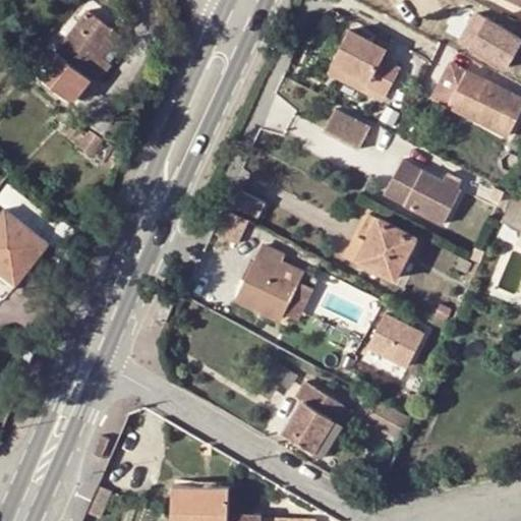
[(82,72),(115,31),(88,9),(79,20),(67,37),(56,51),(60,54),(43,77),(72,101),(90,77),(82,72)]
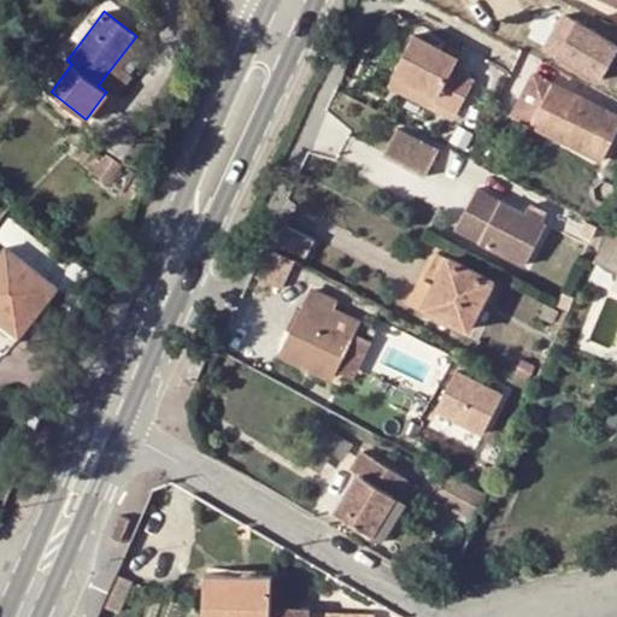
[(599,18),(586,11),(581,18),(597,24),(599,18)]
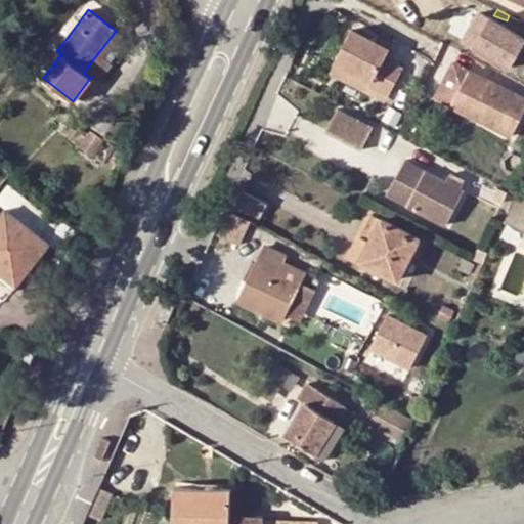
[(480,13),(465,40),(510,68),(523,43),(523,27),(513,20),(509,29),(480,13)]
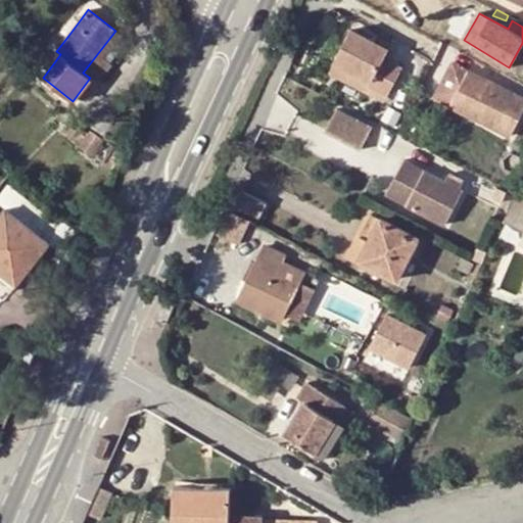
[(60,32),(67,37),(80,20),(73,15),(60,32)]
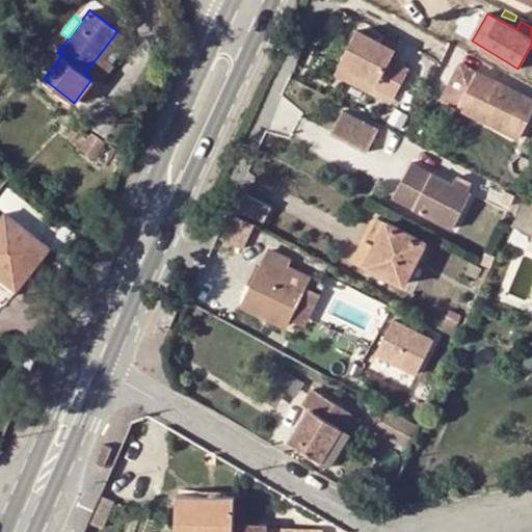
[(379,80),(377,85),(395,95),(409,68),(391,57),(396,48),(357,28),(341,60),(379,80)]
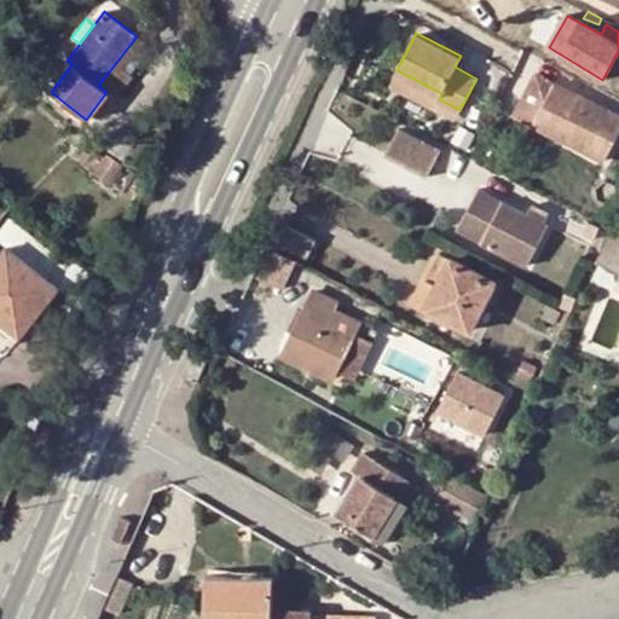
[(143,41),(137,36),(98,86),(106,92),(114,98),(131,76),(129,75),(146,52),(139,47),(143,41)]
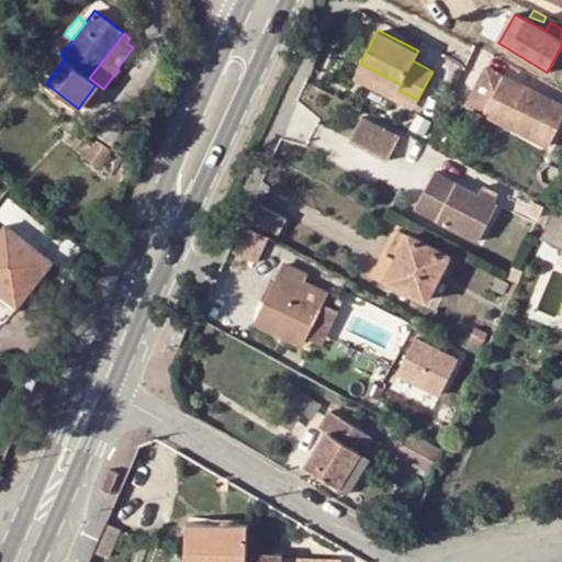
[(468,105),(484,113),(503,76),(487,68),(468,105)]
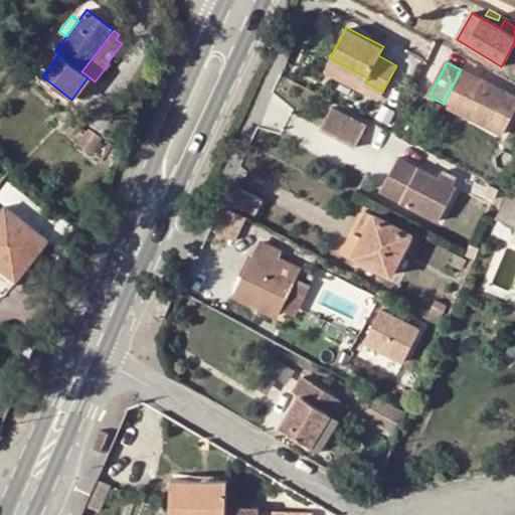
[(514,96),(461,69),(444,104),(503,135),(514,110),(514,96)]
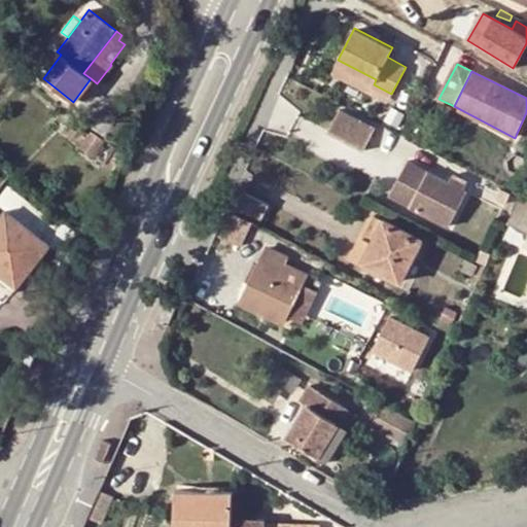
[(340,107),(327,132),(363,150),(376,126),(340,107)]
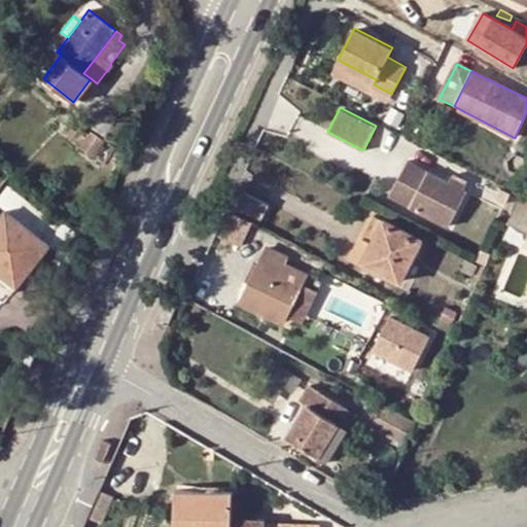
[(127,121),(105,108),(92,128),(113,142),(127,121)]
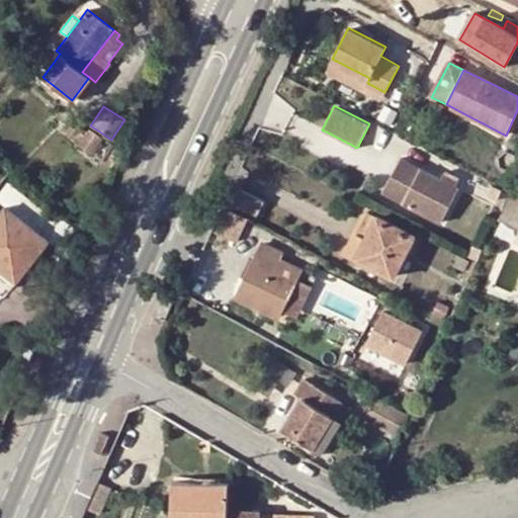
[(104,139),(88,128),(77,146),(93,156),(104,139)]
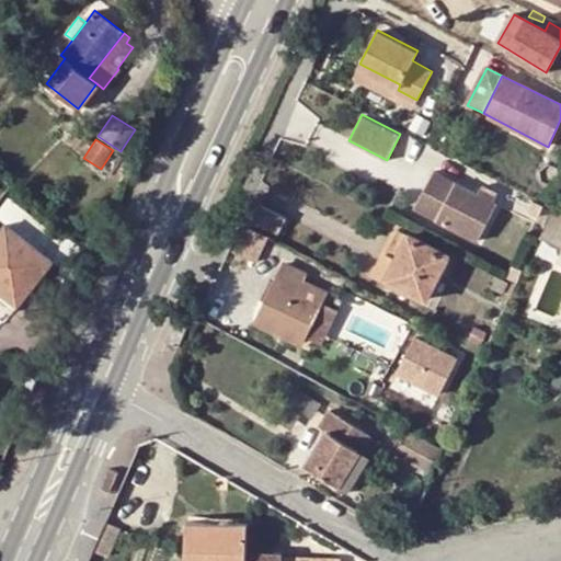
[(560,167),(553,163),(541,193),(551,197),(560,175),(560,167)]
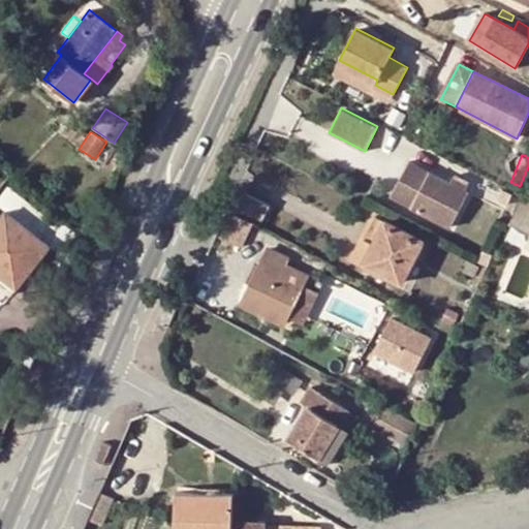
[(409,160),(398,182),(418,192),(411,206),(410,207),(450,227),(469,191),(466,190),(469,183),(455,175),(452,180),(409,160)]
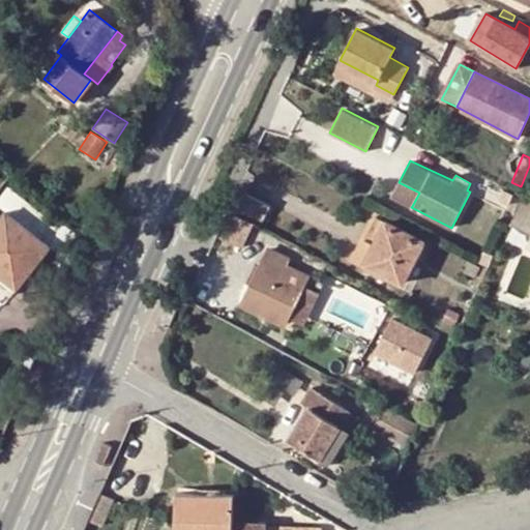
[(514,194),(503,187),(497,199),(509,204),(514,194)]
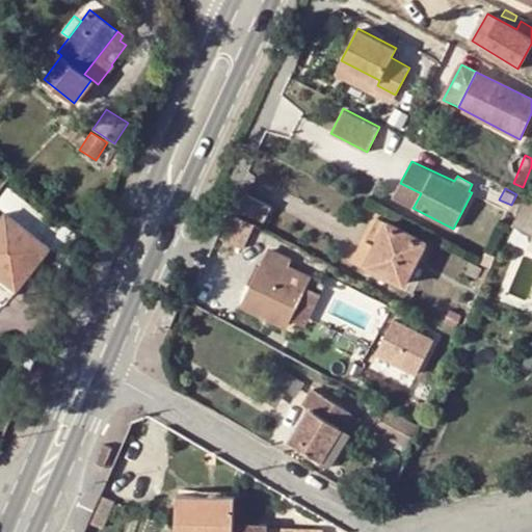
[(246,194),(240,209),(264,221),(271,207),(246,194)]
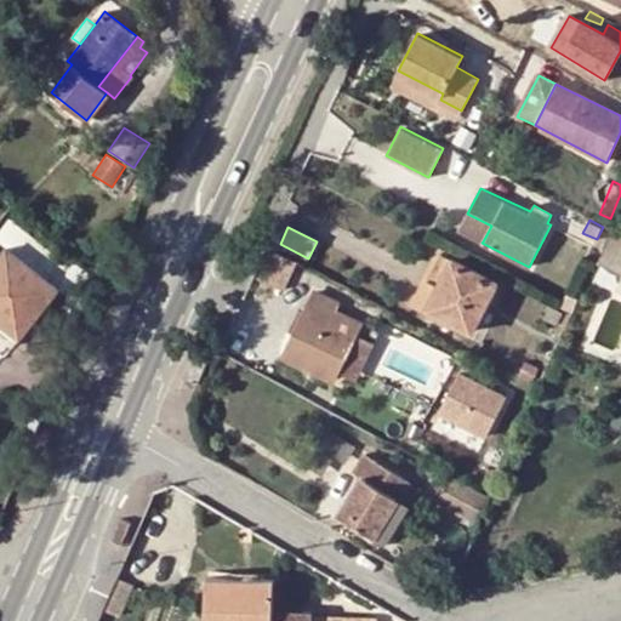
[(620,235),(608,267),(620,272),(620,235)]
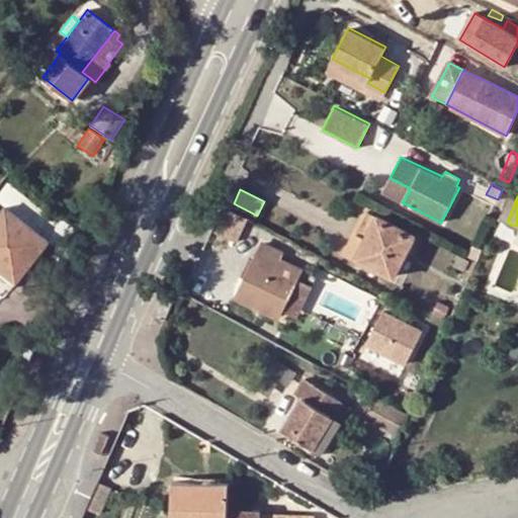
[(0,214),(0,267),(15,280),(48,239),(7,206),(0,214)]
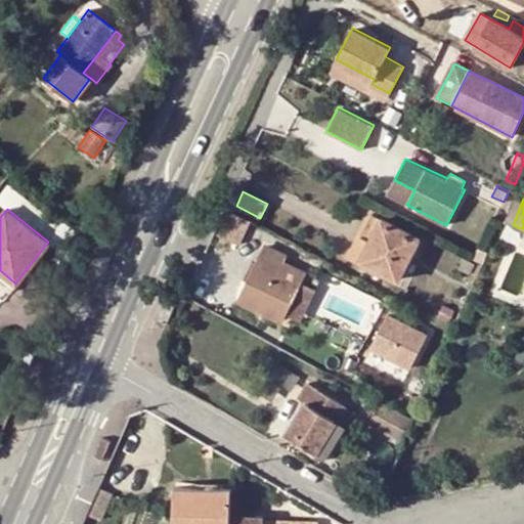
[(228,209),(217,234),(238,245),(250,220),(228,209)]
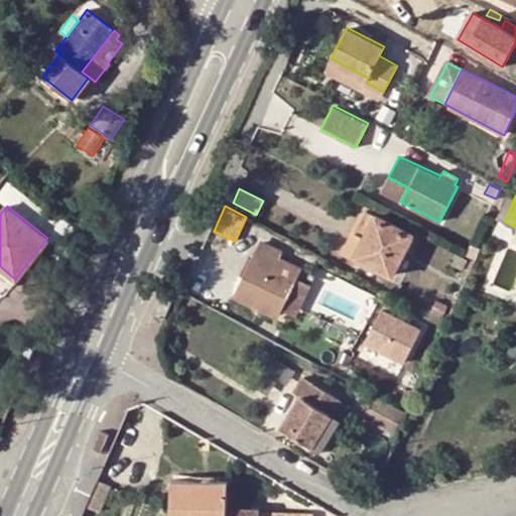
[(356,235),(366,239),(376,216),(367,211),(356,235)]
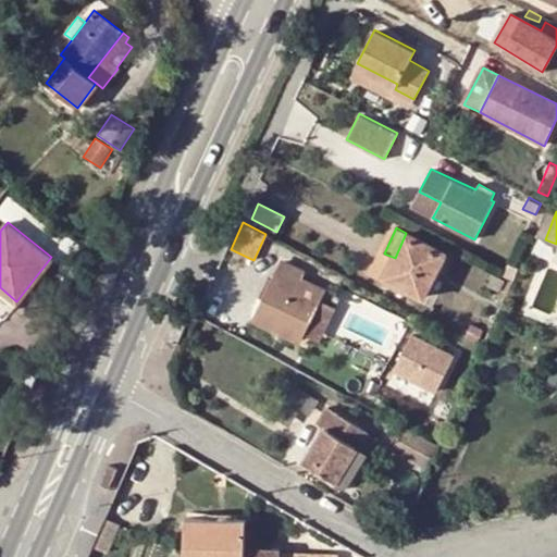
[(406,233),(395,258),(385,277),(423,297),(445,255),(406,233)]
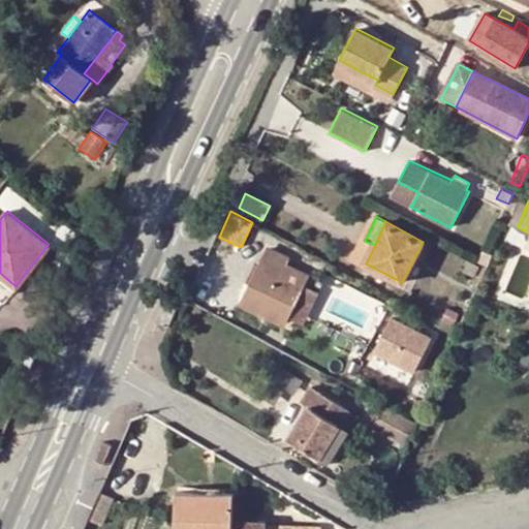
[(356,240),(352,249),(361,253),(366,244),(356,240)]
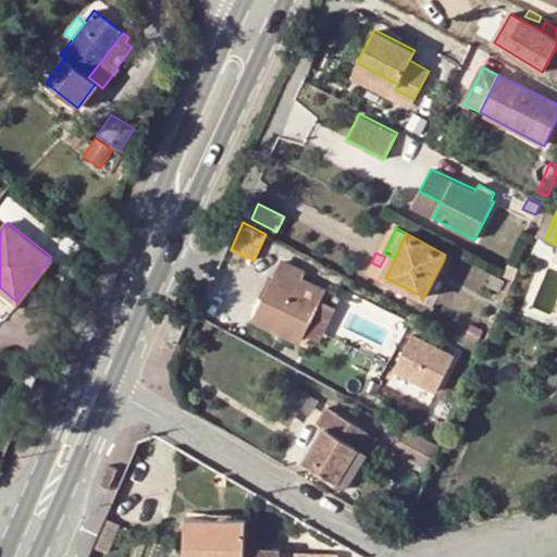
[(299,343),(304,333),(320,300),(324,292),(301,279),(305,272),(283,261),(255,320),(299,343)]
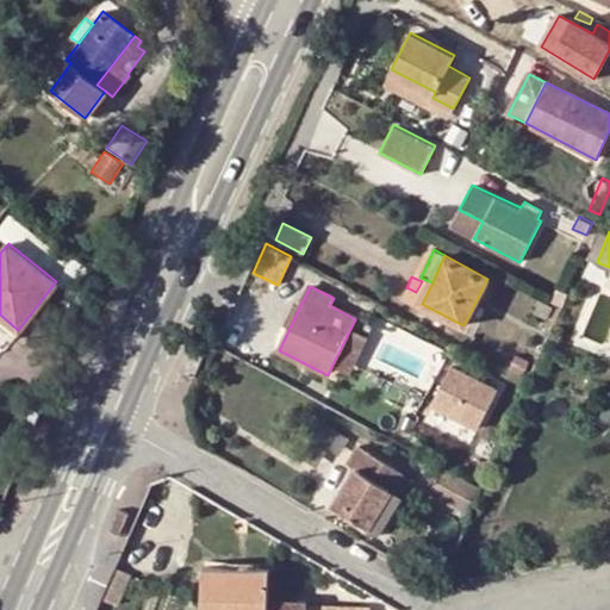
[(554,304),(564,309),(568,296),(559,291),(552,303),(554,304)]
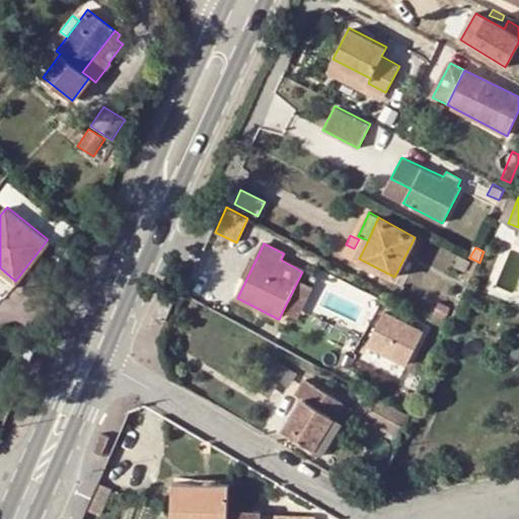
[(460,252),(454,265),(465,271),(471,258),(469,257),(460,252)]
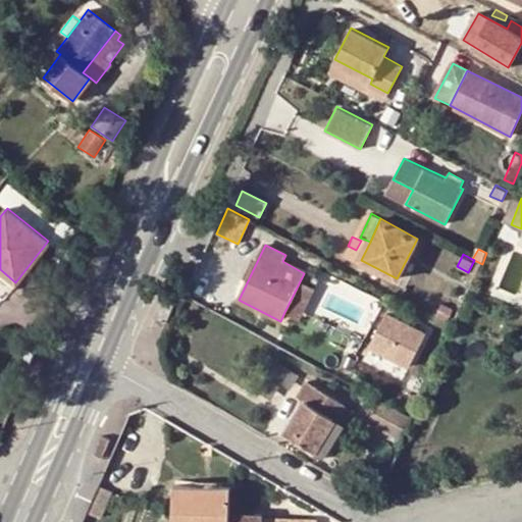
[(15,282),(0,269),(0,284),(8,292),(15,282)]
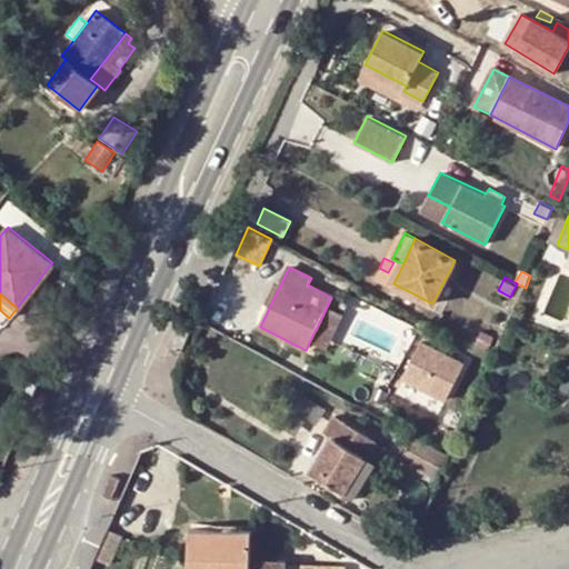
[(327,307),(310,340),(327,349),(342,316),(327,307)]
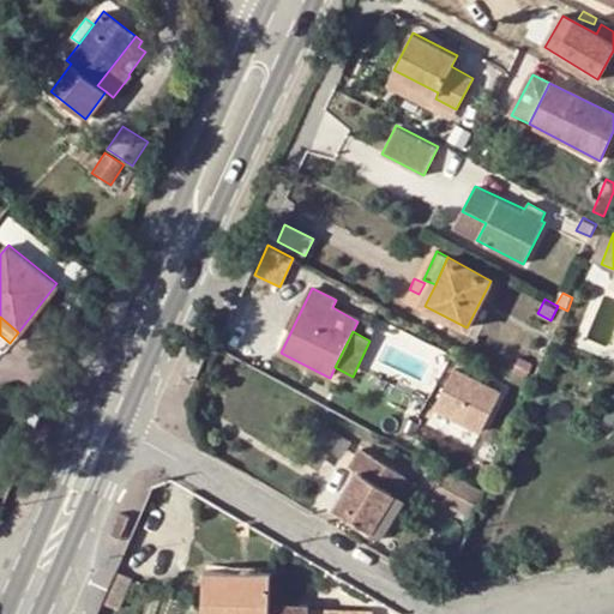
[(191,354),(180,375),(192,381),(203,360),(191,354)]
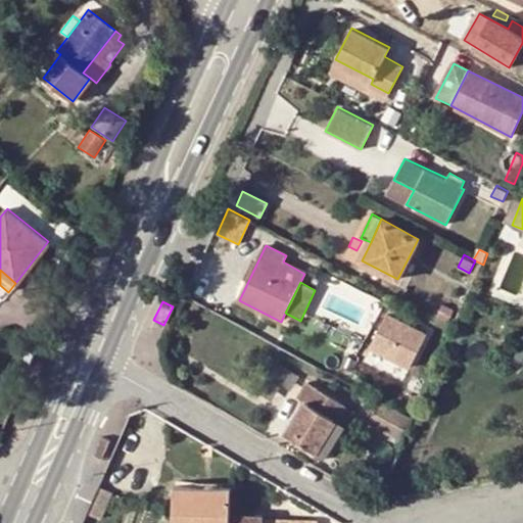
[(426,333),(385,315),(371,348),(412,367),(426,333)]
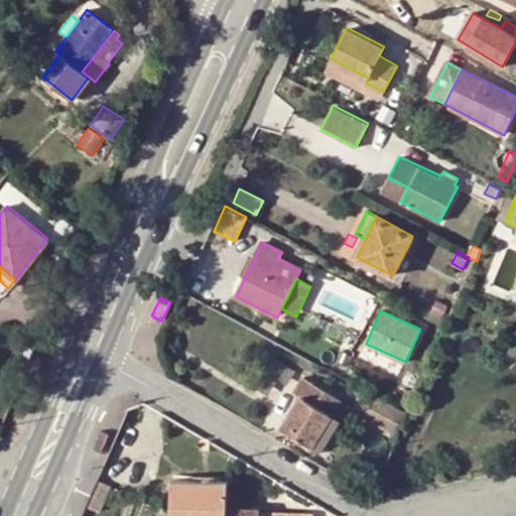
[(273,358),(265,370),(286,383),(294,371),(273,358)]
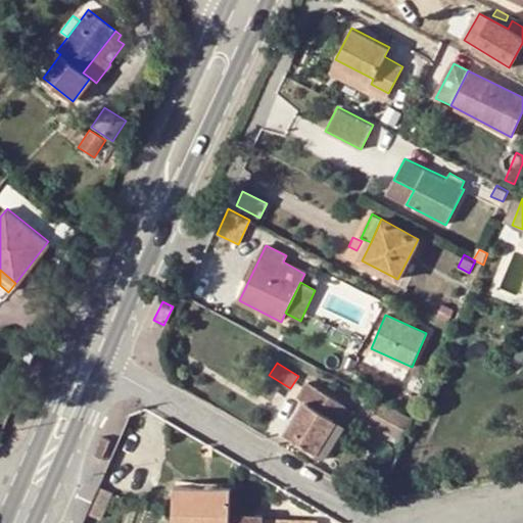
[(317,454),(337,421),(346,407),(308,382),(299,397),(304,400),(285,432),(317,454)]
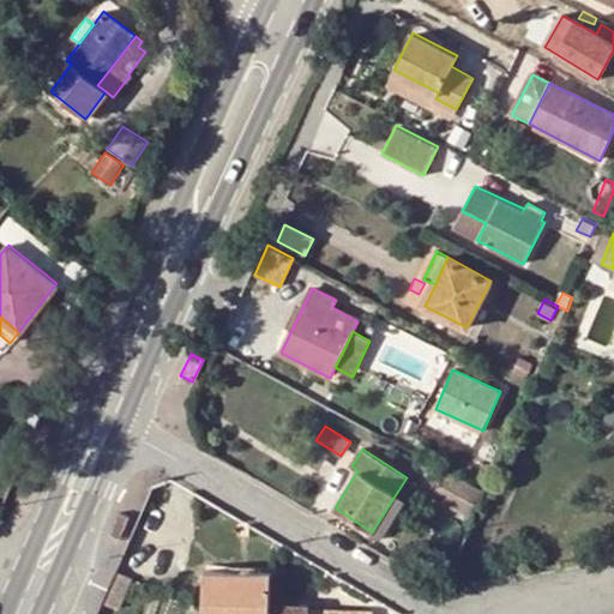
[(469,519),(485,493),(445,470),(432,497),(469,519)]
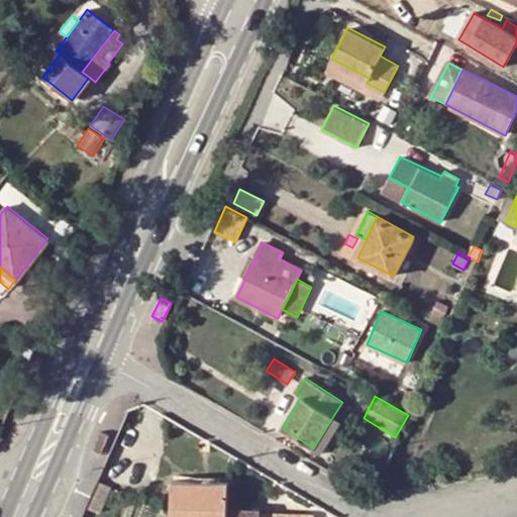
[(340,420),(333,416),(313,448),(311,453),(318,457),(340,420)]
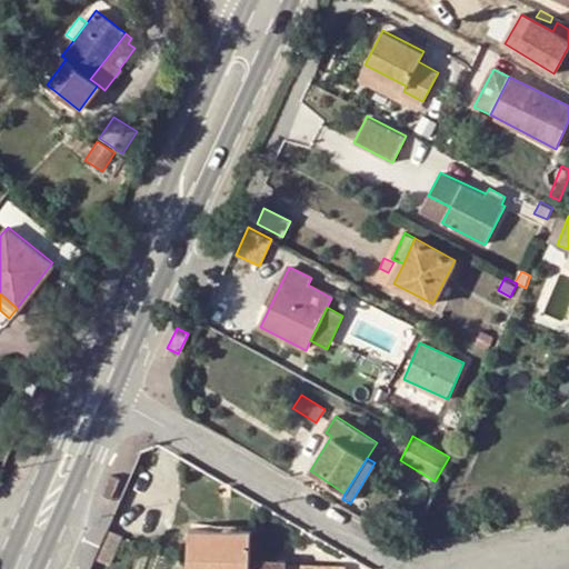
[(215,546),(216,532),(189,531),(188,568),(249,568),(251,533),(238,533),(239,546),(215,546)]
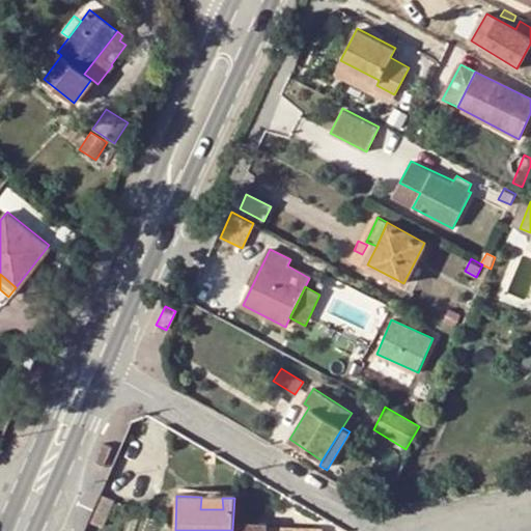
[(100,497),(87,524),(101,530),(112,503),(100,497)]
